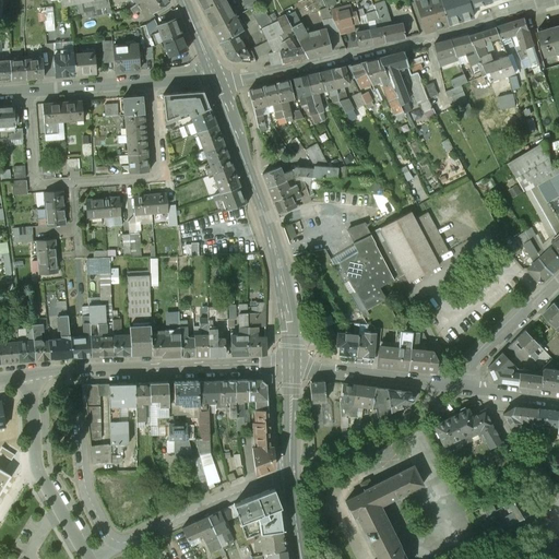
[(137,6),(130,10),(131,12),(127,14),(129,18),(147,6),(144,0),(137,6)]
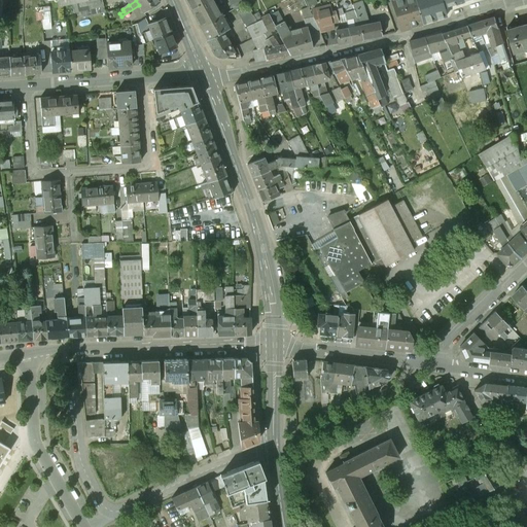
[(156,0),(136,0),(139,5),(144,12),(160,3),(156,0)]
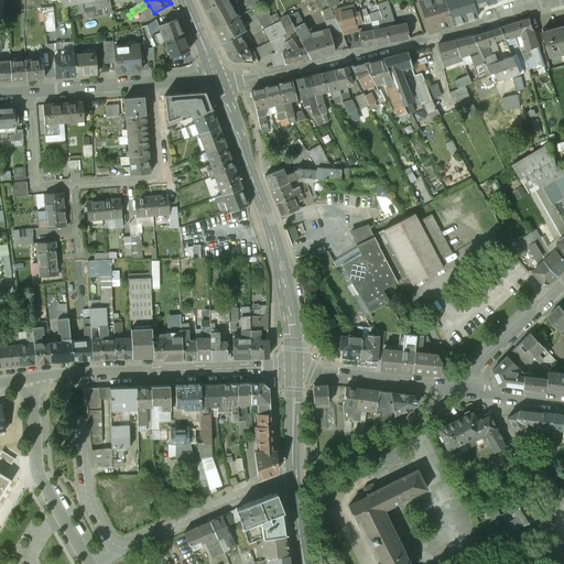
[(198,0),(215,30),(238,18),(234,12),(235,11),(228,0),(198,0)]
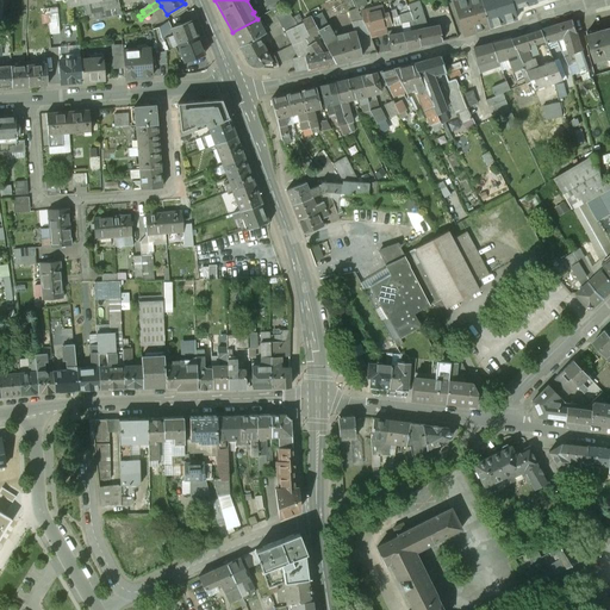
[(284,6),(280,0),(265,0),(272,12),(284,6)]
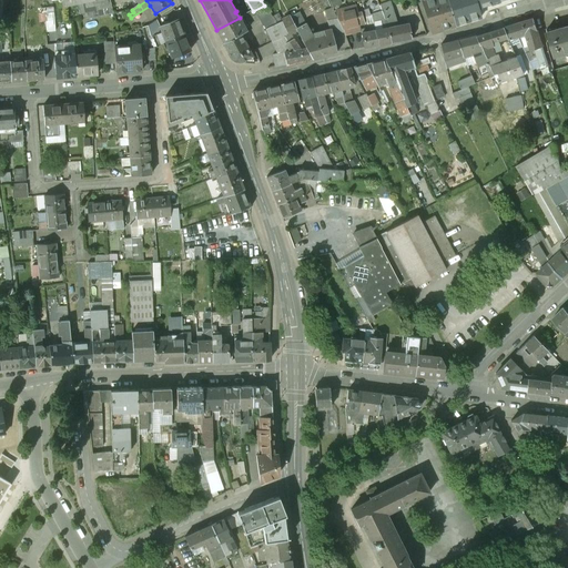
[(335,0),(328,0),(334,9),(338,7),(335,0)]
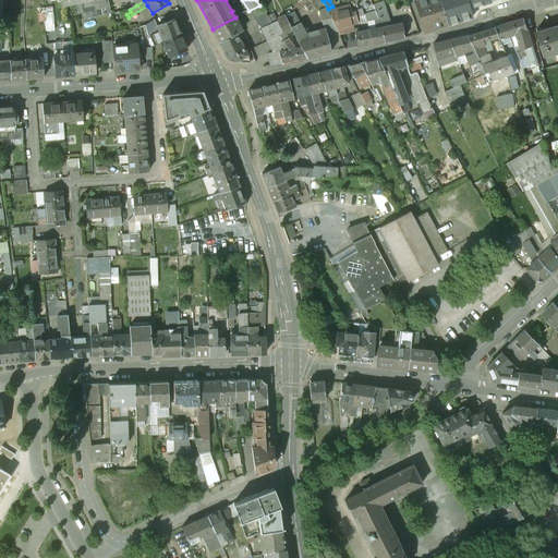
[(417,0),(416,1),(419,10),(417,11),(421,22),(423,23),(426,32),(447,25),(439,0),(417,0)]
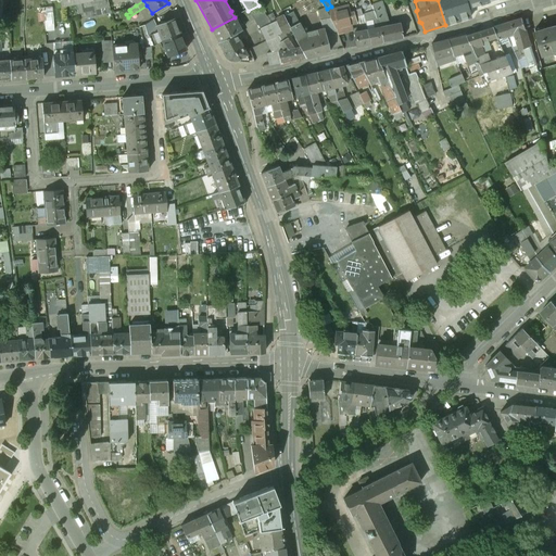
[(438,0),(445,25),(471,17),(468,8),(465,0),(438,0)]
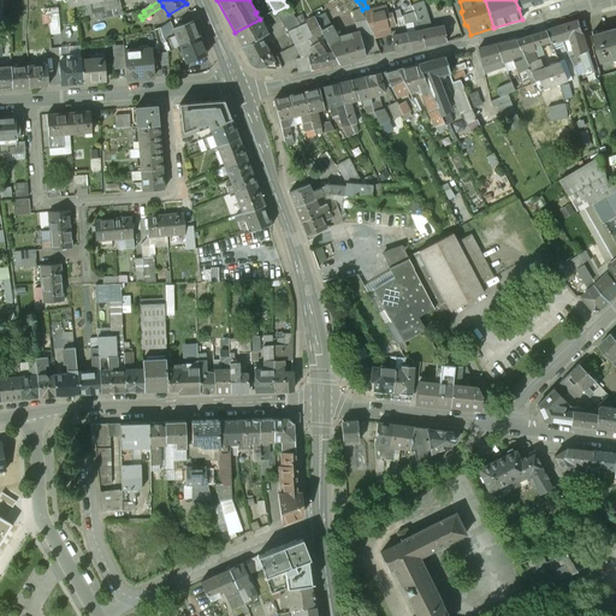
[(422,4),(412,7),(414,13),(425,11),(424,6),(422,4)]
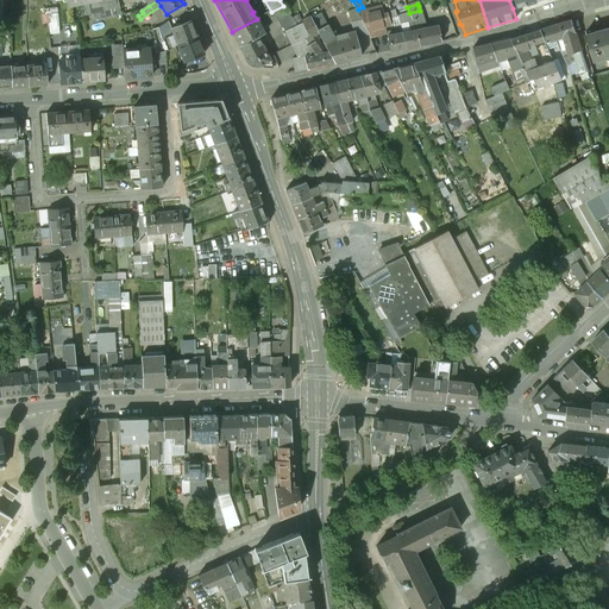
[(382,8),(363,13),(365,20),(383,16),(382,8)]
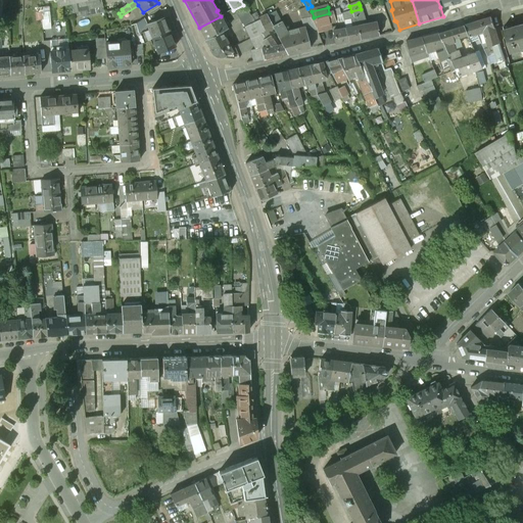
[(254,24),(247,9),(238,14),(243,24),(243,22),(245,28),(255,50),(251,51),(253,61),(264,59),(262,49),(267,48),(263,40),(265,39),(262,34),(266,32),(260,20),(254,24)]
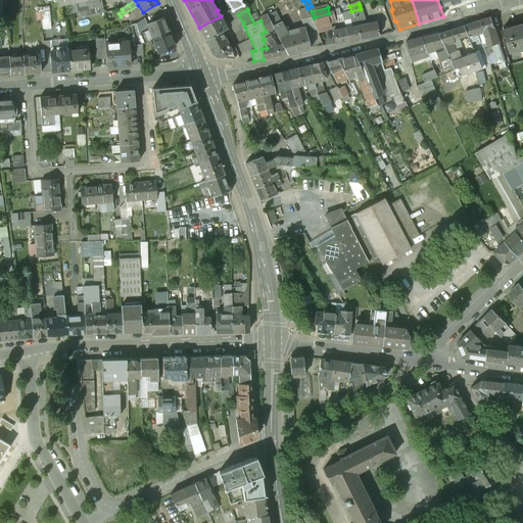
[(379,36),(375,21),(365,24),(361,9),(351,11),(353,19),(355,19),(358,27),(361,40),(379,36)]
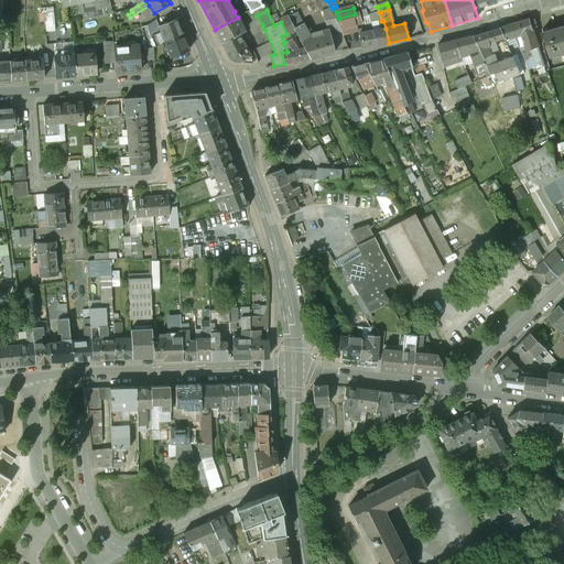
[(379,12),(369,15),(371,23),(381,21),(379,12)]
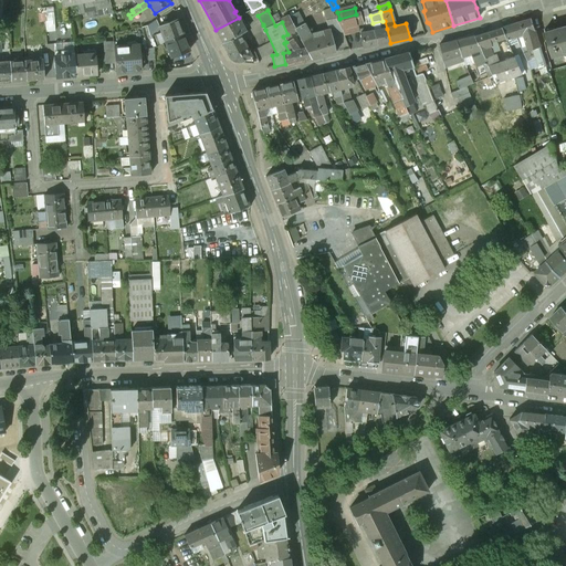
[(299,14),(290,19),(295,30),(304,24),(299,14)]
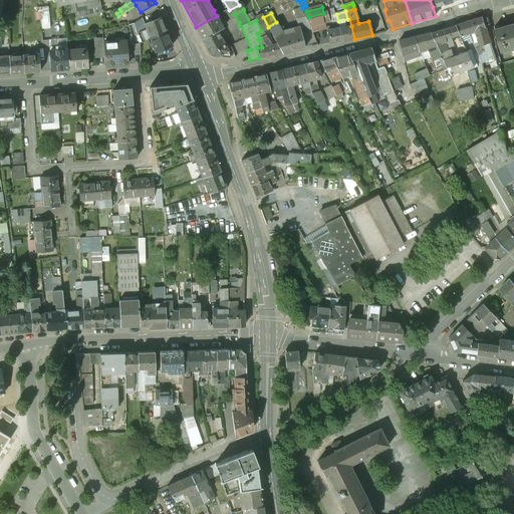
[(308,17),(305,18),(310,27),(330,23),(327,13),(323,13),(308,17)]
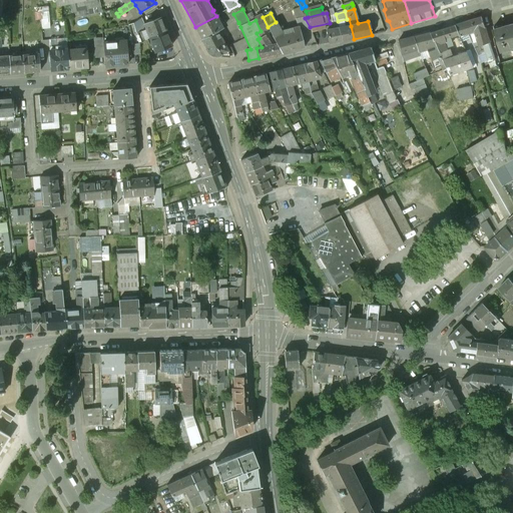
[(216,16),(195,27),(201,39),(218,32),(223,29),(216,16)]
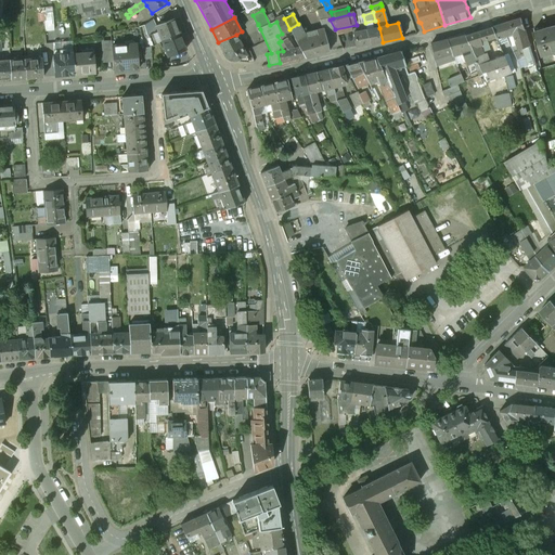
[(173,18),(156,25),(158,31),(149,35),(153,46),(152,47),(159,41),(162,40),(180,34),(173,18)]
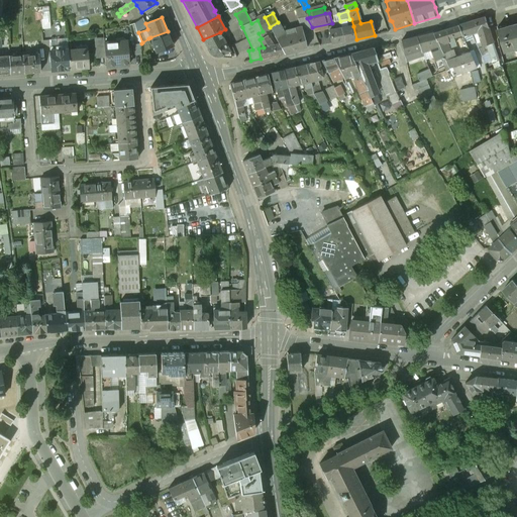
[(270,27),(265,17),(257,20),(263,31),(270,27)]
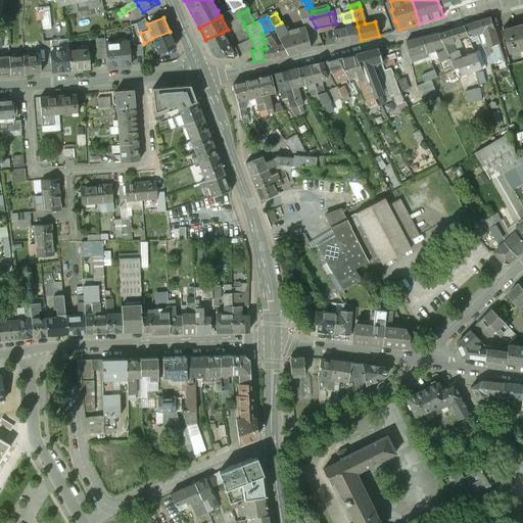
[(311,18),(301,19),(302,28),(304,28),(305,33),(317,31),(316,28),(311,18)]
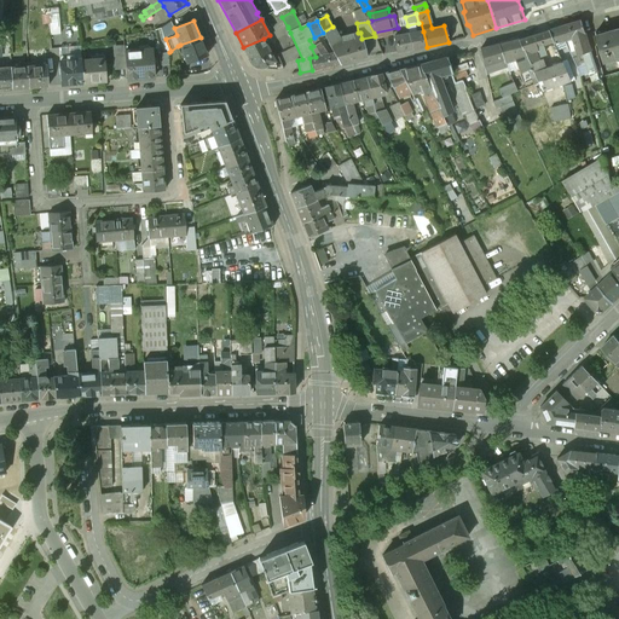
[(582,22),(549,30),(554,41),(555,44),(565,40),(572,38),(585,34),(582,22)]
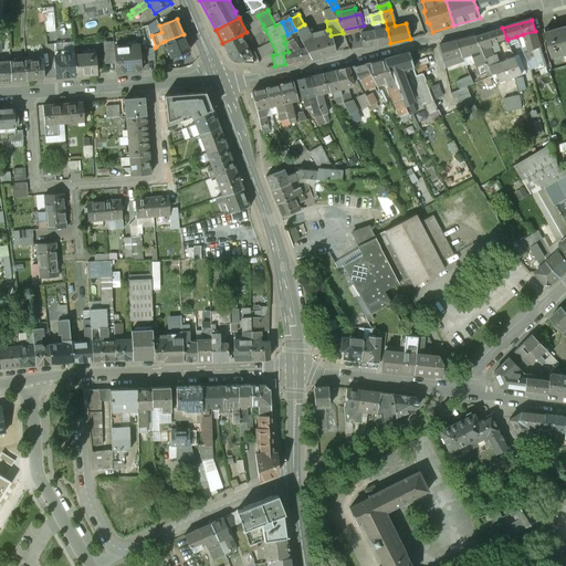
[(383,21),(373,23),(374,32),(387,29),(385,21),(383,21)]
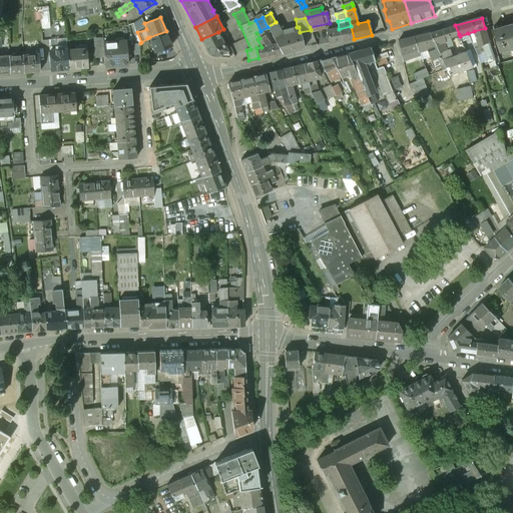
[(297,27),(282,33),(276,22),(268,27),(274,36),(278,44),(283,53),(305,48),(300,32),(299,27),(297,27)]
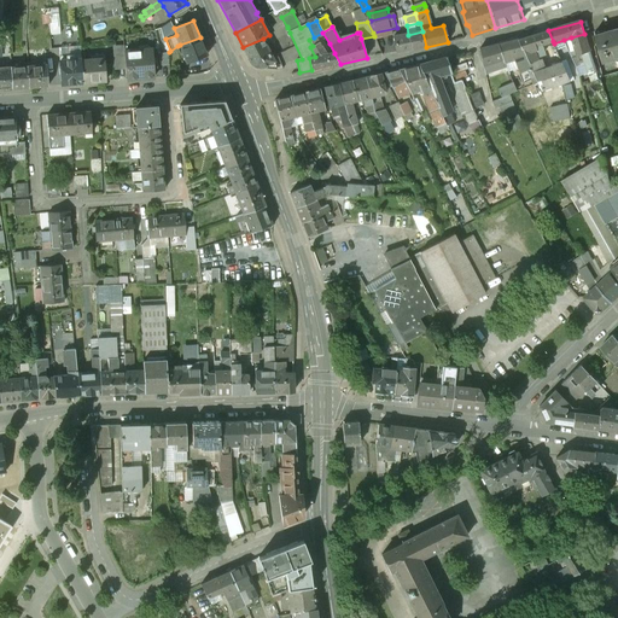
[(617,28),(606,31),(606,30),(595,33),(604,63),(617,58),(617,28)]
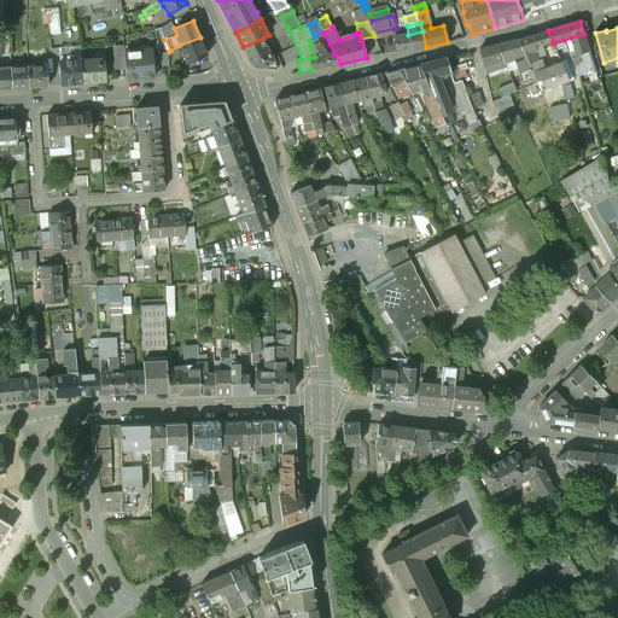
[(548,30),(518,40),(522,51),(524,50),(530,63),(538,59),(536,51),(538,51),(536,47),(553,41),(548,30)]
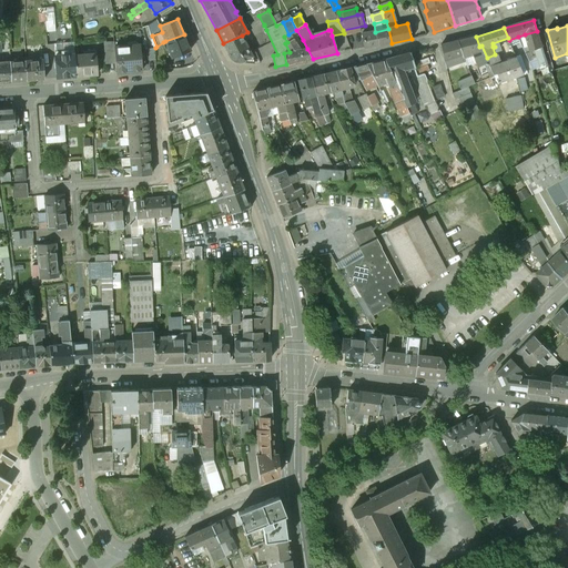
[(388,29),(375,32),(378,46),(392,43),(388,29)]
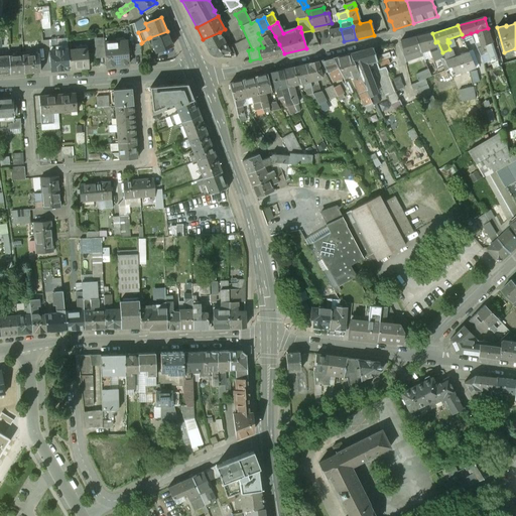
[(488,28),(477,31),(482,46),(486,45),(493,43),(488,28)]
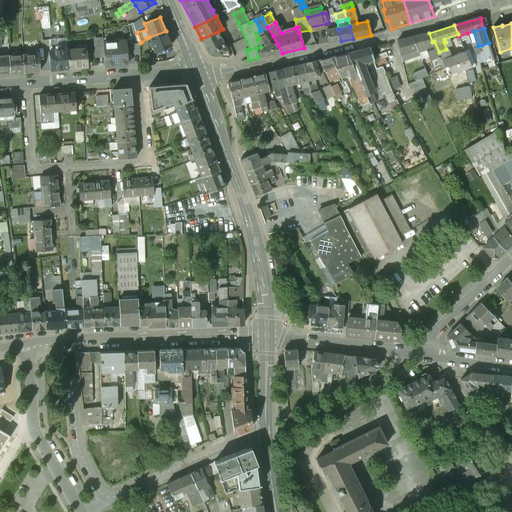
[(329,30),(326,31),(328,43),(341,41),(338,29),(329,30)]
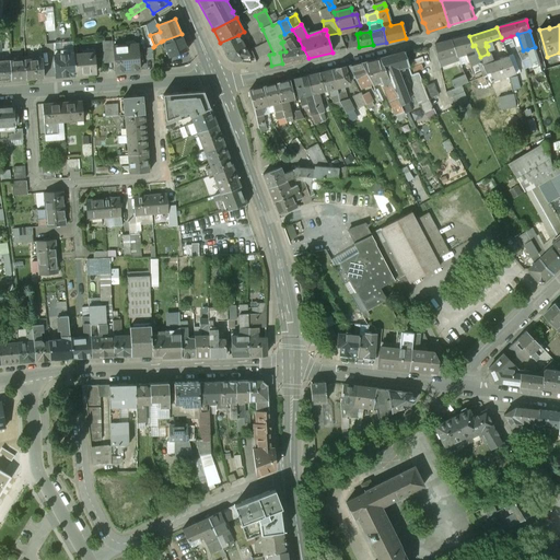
[(182,34),(163,41),(170,57),(187,50),(182,34)]
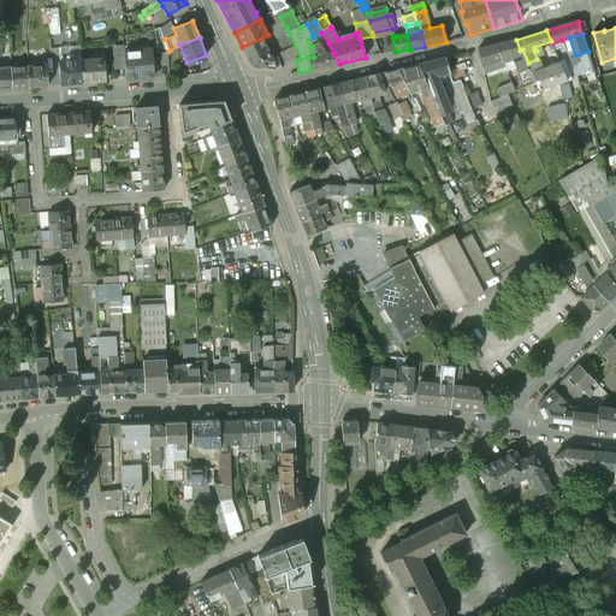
[(242,47),(241,47),(248,60),(253,66),(258,67),(264,66),(265,65),(266,67),(277,69),(274,61),(270,52),(271,51),(267,45),(266,46),(262,39),(242,47)]
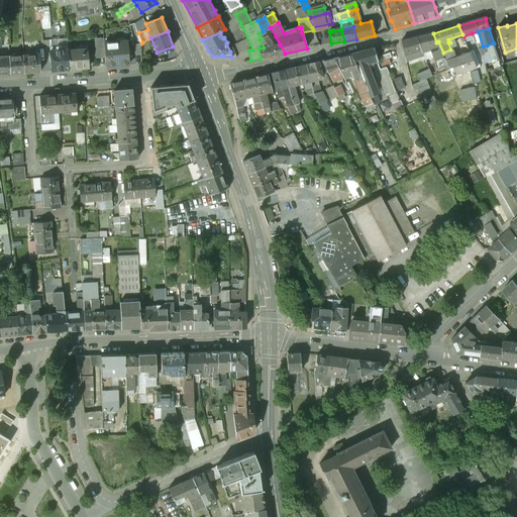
[(433,33),(417,37),(422,53),(422,54),(425,60),(433,57),(437,68),(446,64),(445,61),(443,53),(438,41),(436,42),(433,33)]
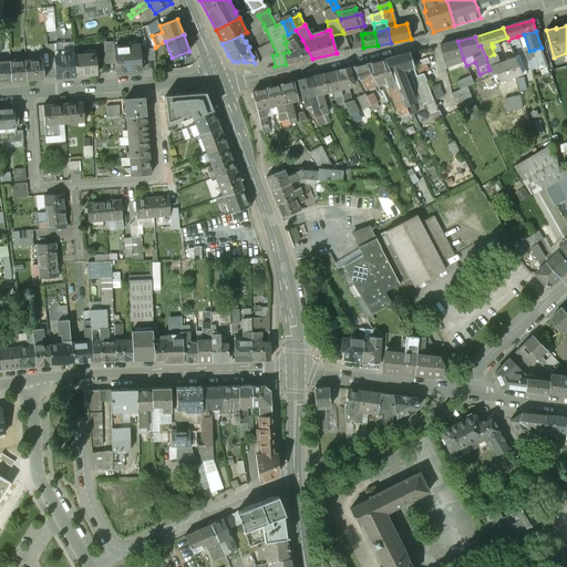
[(301,51),(294,40),(290,41),(287,42),(285,43),(289,52),(284,53),(286,64),(312,59),(307,49),(301,51)]
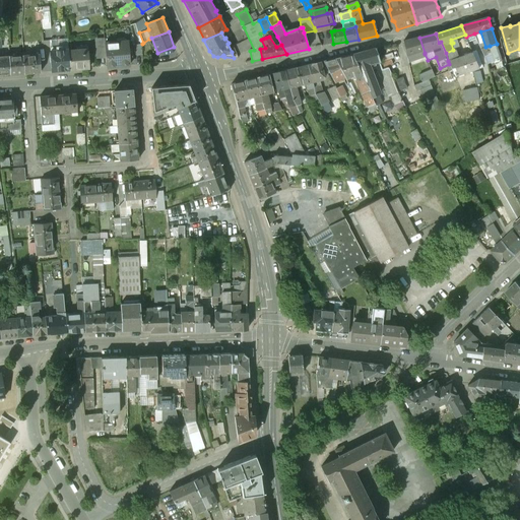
[(419,38),(404,42),(408,62),(424,58),(423,54),(425,53),(419,38)]
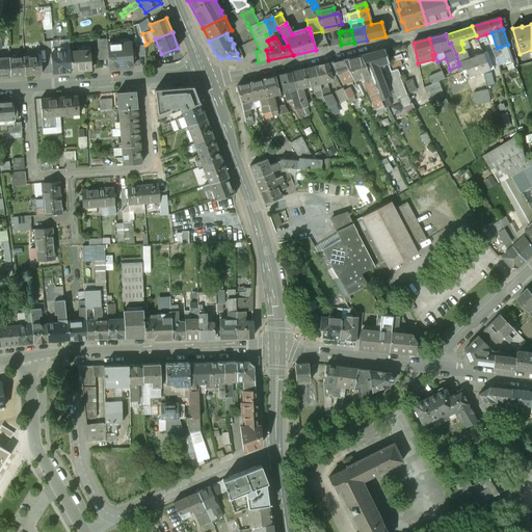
[(107,40),(99,41),(100,58),(108,58),(107,44),(107,40)]
